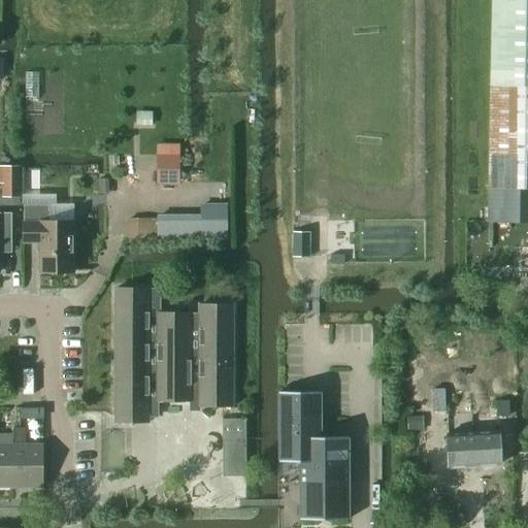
[(527,0),(491,0),(489,87),(488,189),(527,189),(527,0)]
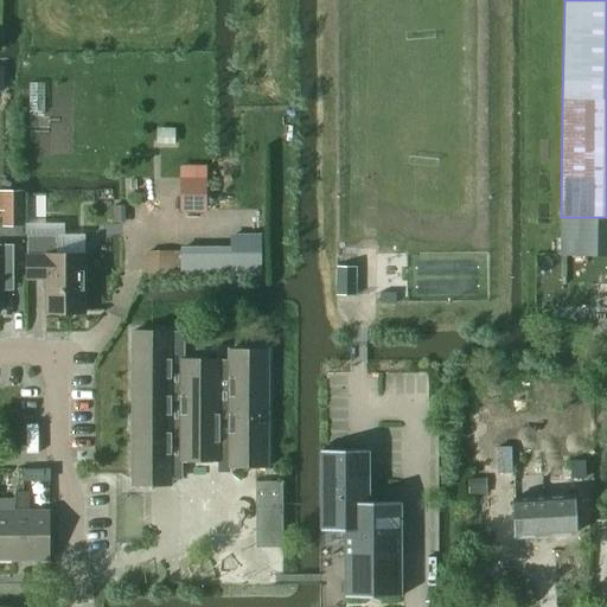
[(157,145),(176,145),(176,129),(157,129),(157,145)]
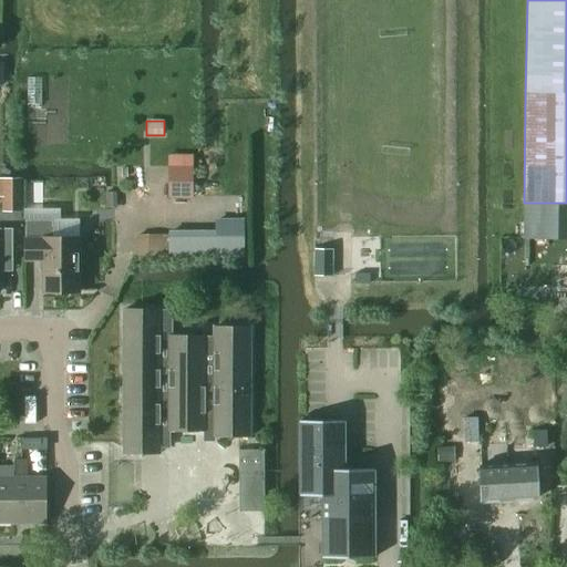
[(168,156),(168,167),(194,167),(194,156),(168,156)]
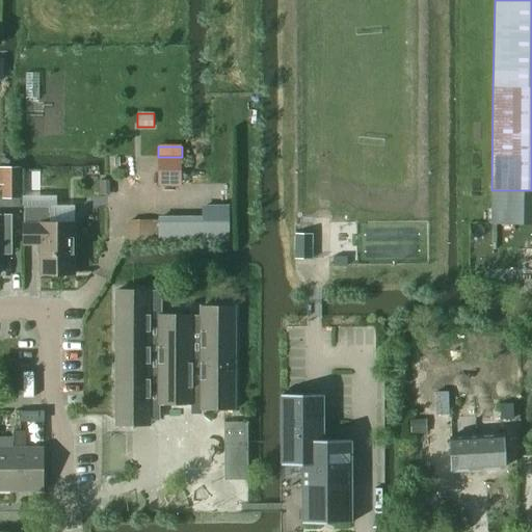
[(21,167),(2,167),(2,200),(21,200),(21,167)]
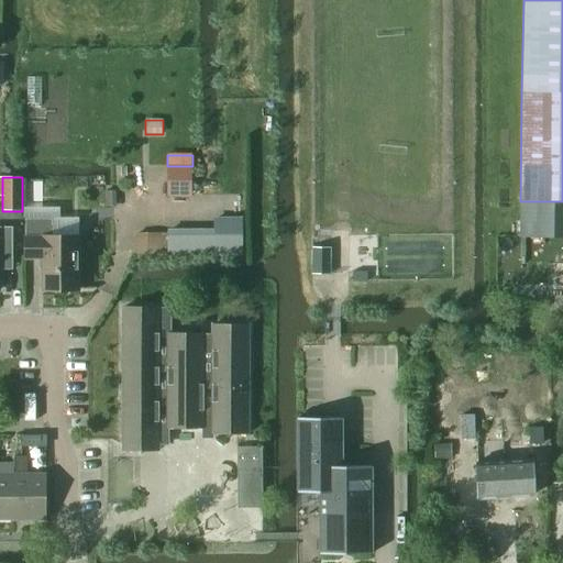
[(41,290),(78,290),(78,236),(52,236),(52,219),(24,219),(24,260),(41,260),(41,290)]
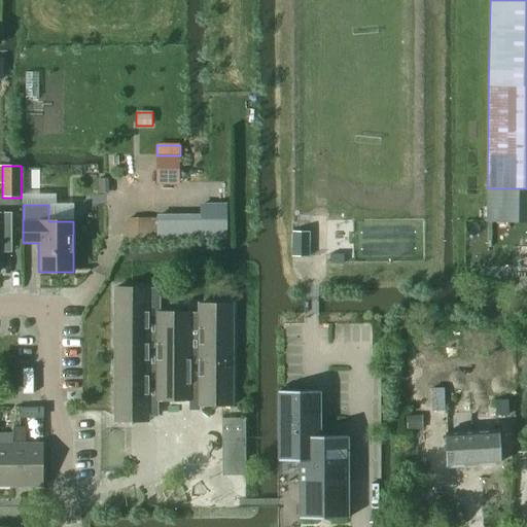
[(0,244),(11,245),(10,213),(0,212),(0,244)]
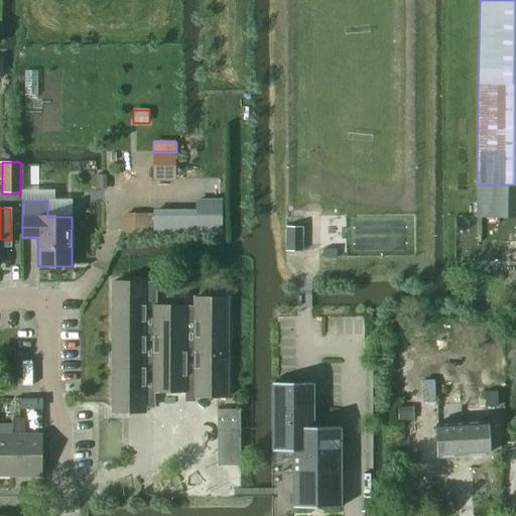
[(147,214),(125,214),(125,233),(147,234),(147,214)]
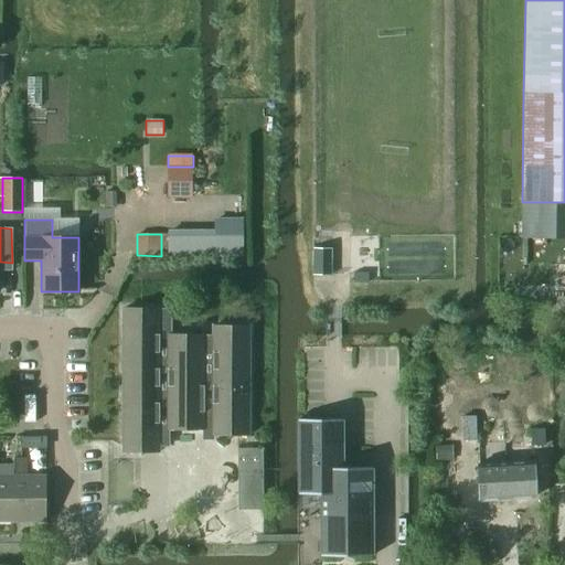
[(313,248),(313,275),(331,276),(331,248),(313,248)]
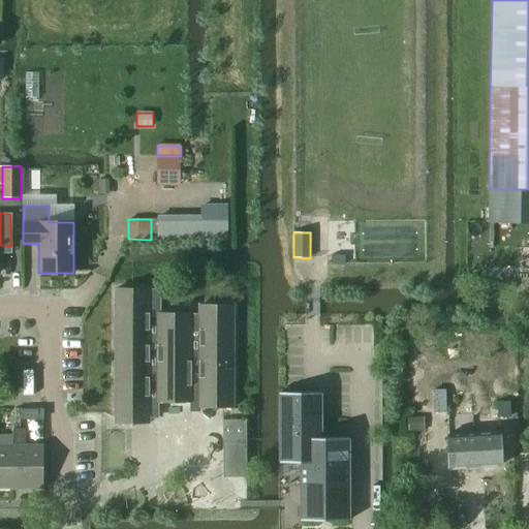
[(232,408),(232,305),(198,305),(198,313),(160,313),(160,289),(115,289),(115,424),(148,424),(148,418),(158,418),(158,403),(189,403),(189,412),(200,412),(200,408),(232,408)]
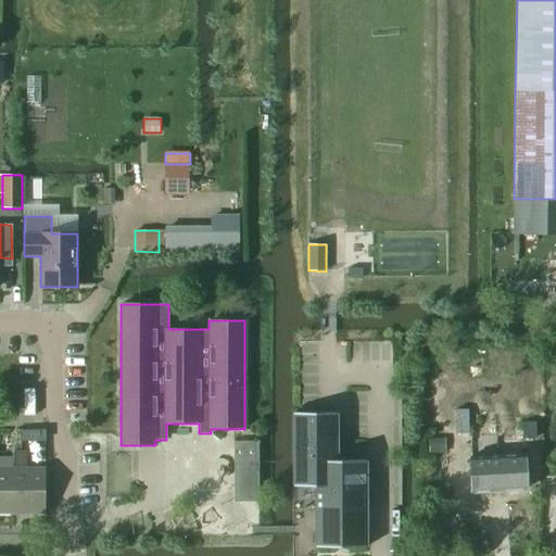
[(454,411),(455,433),(468,433),(467,411),(454,411)]
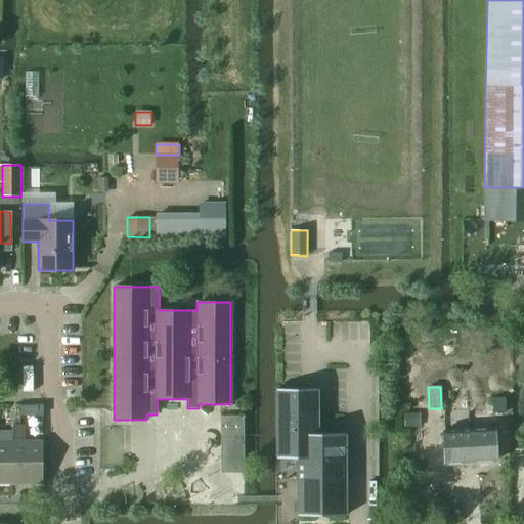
[(299,516),(347,517),(347,433),(317,433),(319,389),(278,389),(278,459),(300,460),(299,516)]
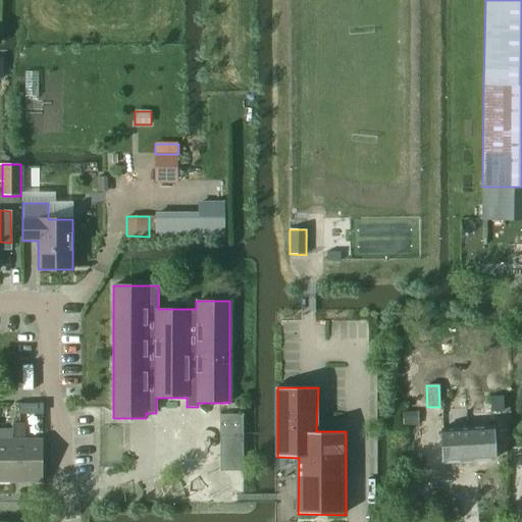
[(493,389),(494,408),(506,408),(506,389),(493,389)]
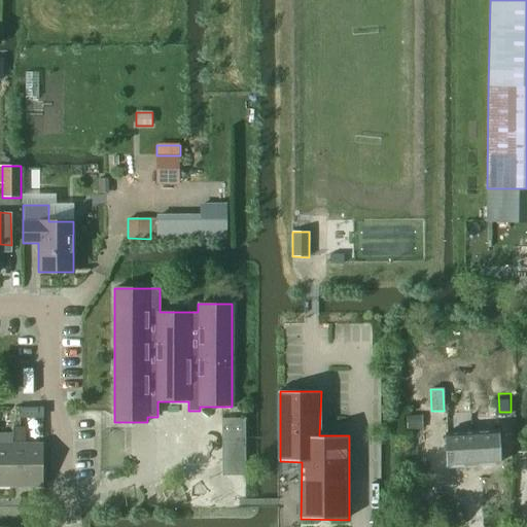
[(32,408),(19,408),(19,418),(32,418),(32,408)]
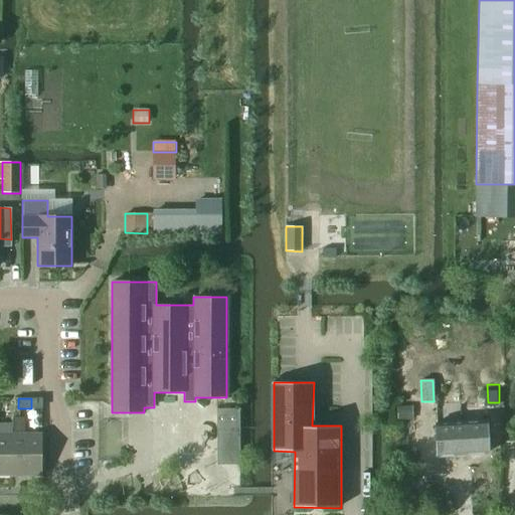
[(397,406),(397,420),(413,420),(412,405),(397,406)]
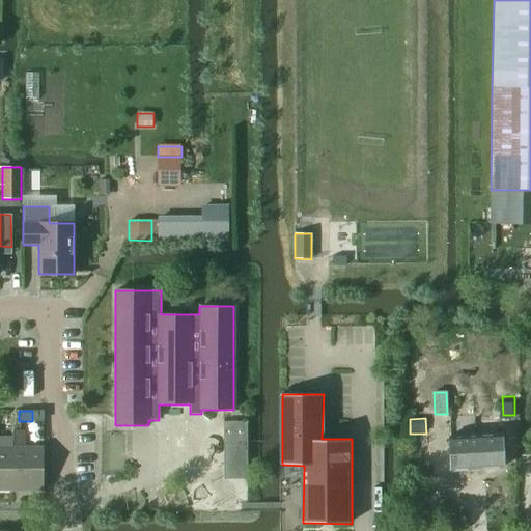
[(243,421),(223,421),(224,444),(247,443),(247,421),(243,421)]
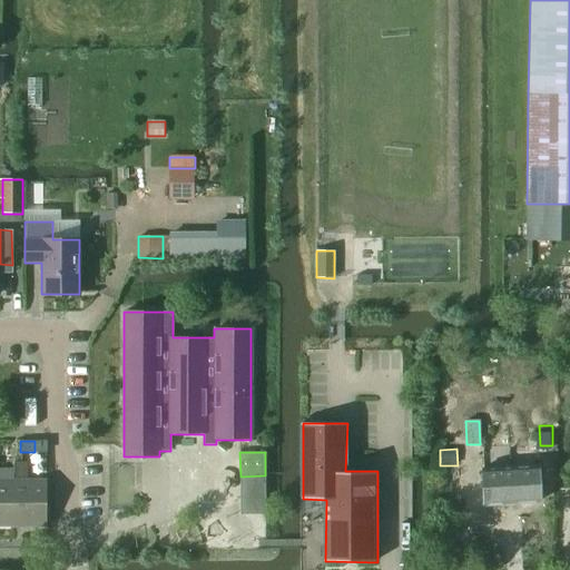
[(20,462),(13,462),(13,471),(20,471),(27,471),(27,462),(20,462)]
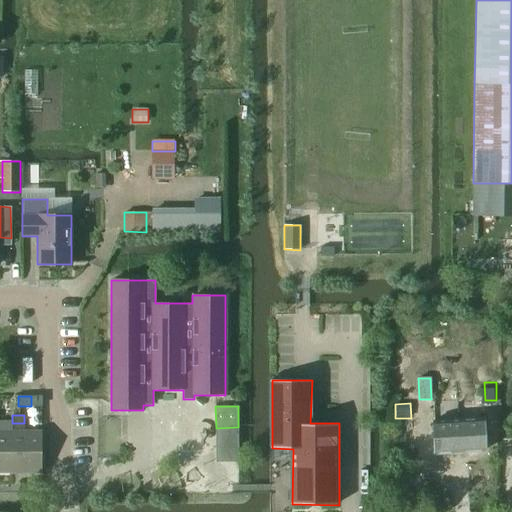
[(435,453),(485,450),(483,418),(433,421),(435,453)]
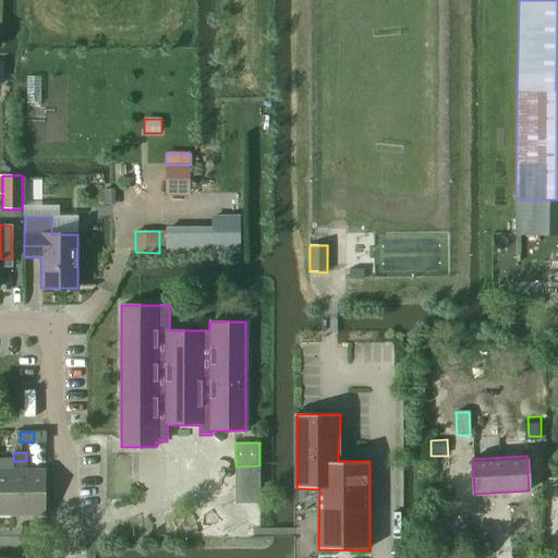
[(0,514),(20,514),(20,461),(13,461),(13,469),(0,469),(0,514)]
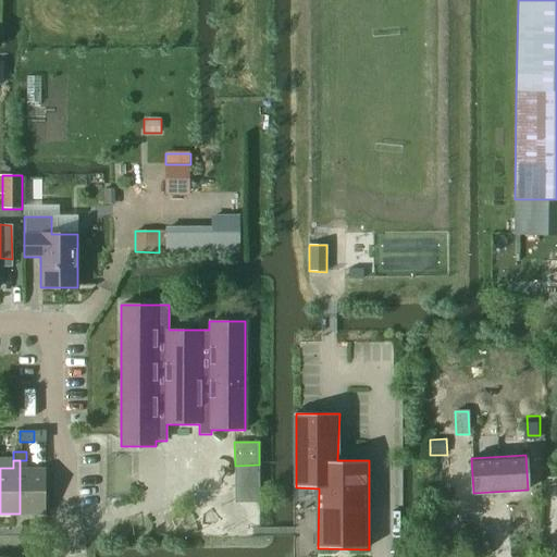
[(20,460),(20,514),(46,514),(45,468),(26,469),(26,460),(20,460)]
